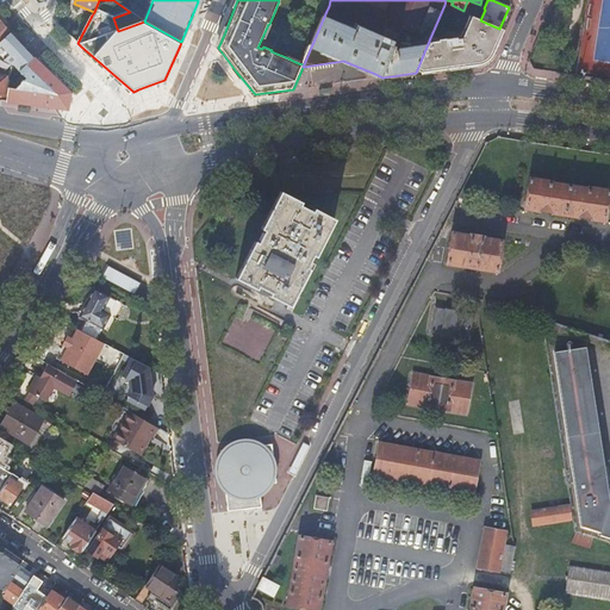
[(439,39),(429,41),(416,73),(455,67),(479,64),(480,63),(483,62),(485,62),(487,60),(489,58),(490,57),(490,56),(491,55),(502,30),(499,29),(480,20),(474,18),(470,16),(461,37),(459,37),(455,35),(441,36),(439,39)]
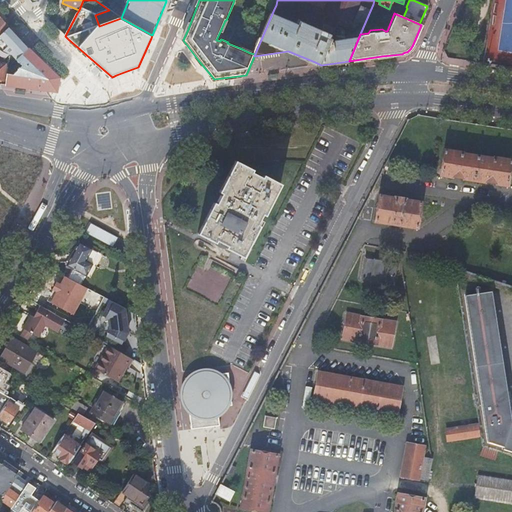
[(0,34),(8,27),(7,26),(0,18),(0,34)]
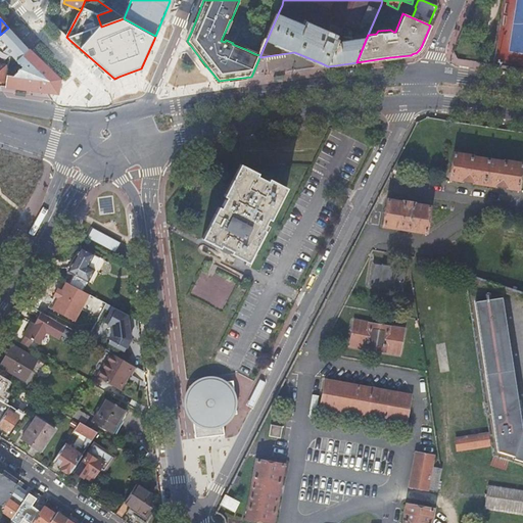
[(19,39),(8,28),(0,35),(0,43),(16,61),(29,49),(19,39)]
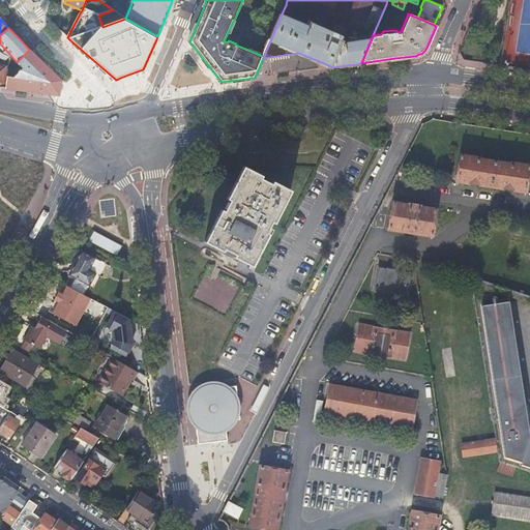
[(8,69),(5,88),(38,92),(59,94),(61,81),(29,50),(17,62),(23,68),(22,69),(21,69),(20,70),(19,71),(17,70),(16,72),(17,75),(13,77),(10,77),(11,66),(8,69)]
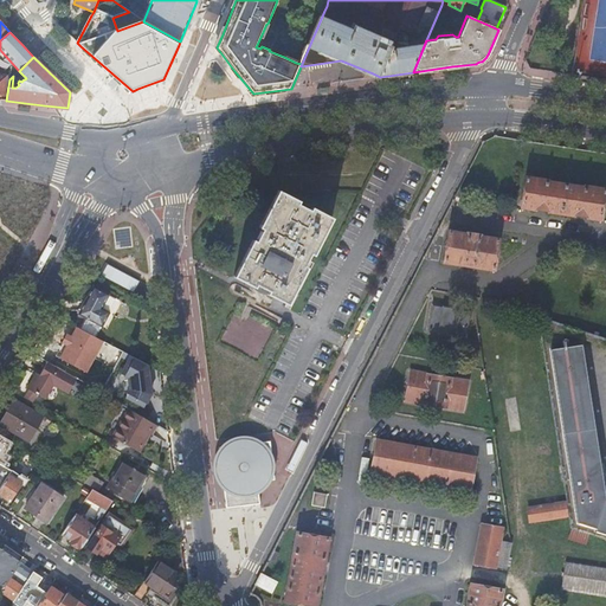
[(548,181),(527,178),(522,208),(535,211),(536,210),(549,211),(549,213),(574,217),(574,214),(587,217),(587,218),(600,220),(600,218),(605,189),(584,187),(584,188),(547,184),(548,181)]
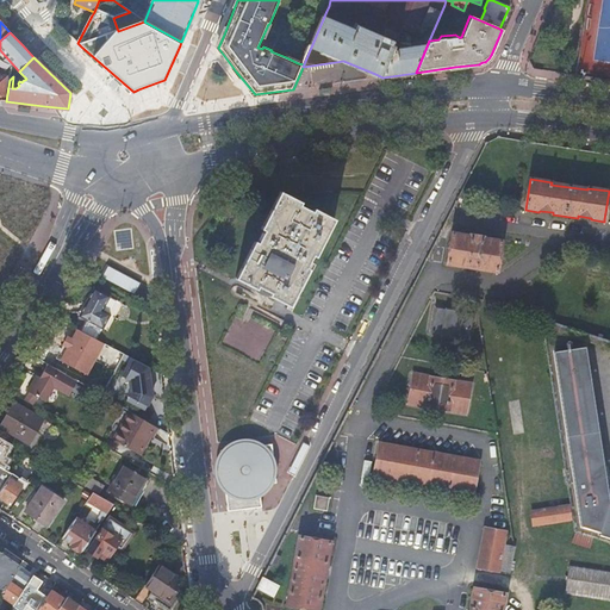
[(282,191),(263,228),(266,230),(260,243),(256,241),(237,278),(257,288),(259,285),(265,288),(272,293),(271,296),(291,306),(310,269),(307,268),(313,255),(317,256),(336,219),(316,209),(315,212),(302,205),(303,201),(282,191)]
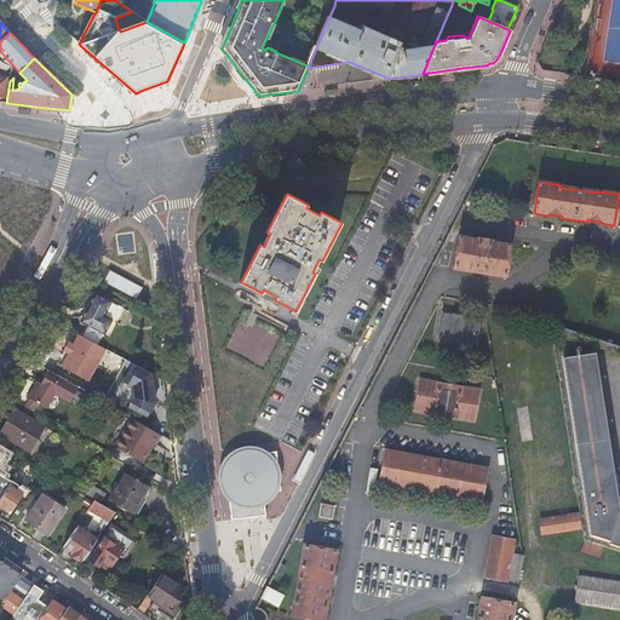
[(477,240),(459,237),(454,268),(505,276),(510,246),(491,242),(491,241),(477,239),(477,240)]
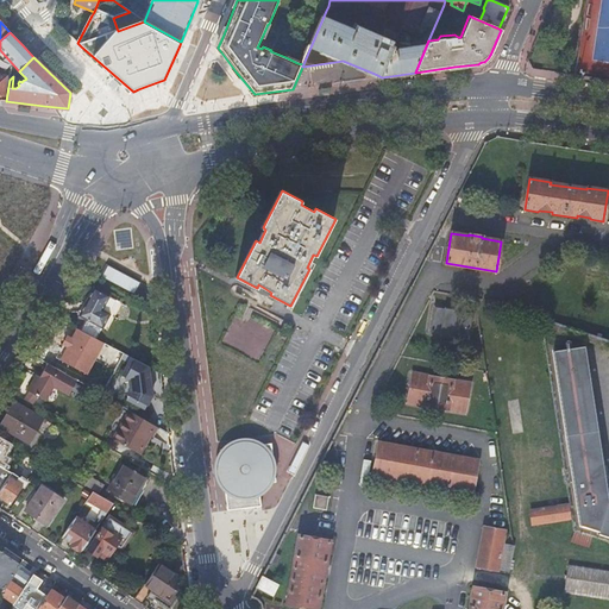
[(108,265),(102,275),(135,293),(137,288),(139,283),(108,265)]
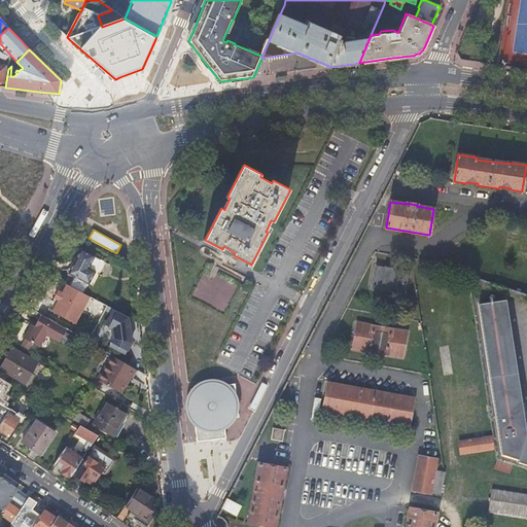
[(90,284),(96,273),(89,269),(96,256),(82,249),(70,274),(90,284)]
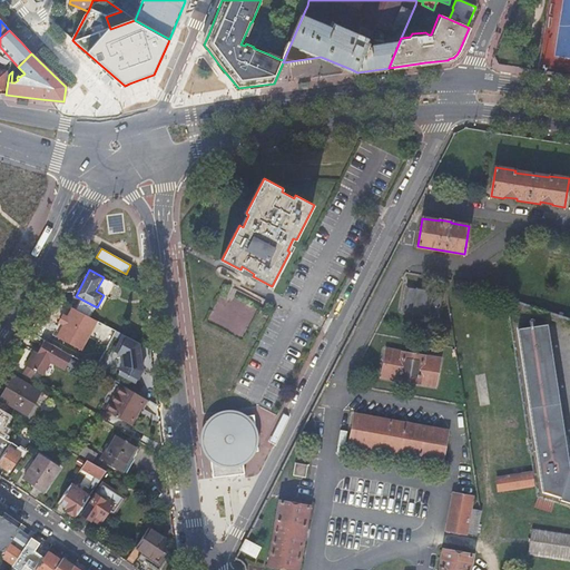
[(416,290),(408,288),(403,311),(412,313),(412,314),(428,317),(428,316),(438,318),(442,295),(432,293),(433,292),(416,290)]
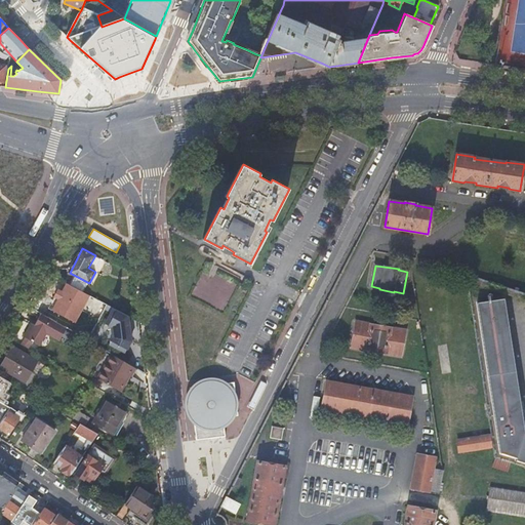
[(91,295),(69,283),(64,291),(59,298),(56,306),(53,311),(76,322),(83,310),(91,295)]
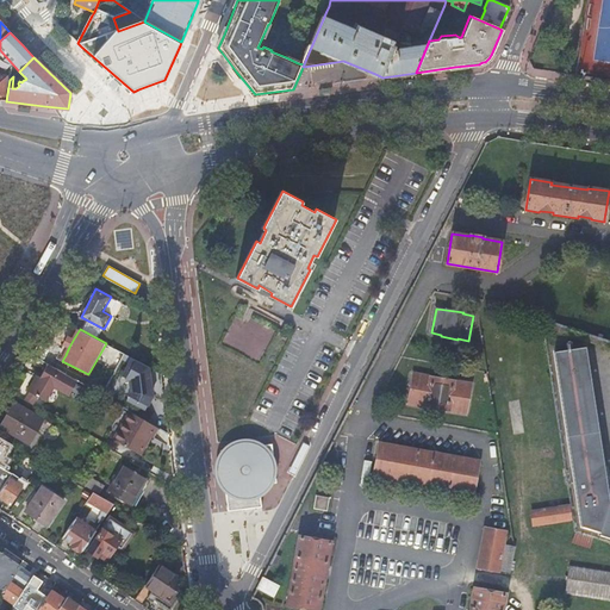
[(583,531),(609,540),(609,503),(604,502),(580,346),(549,349),(577,529),(583,531)]
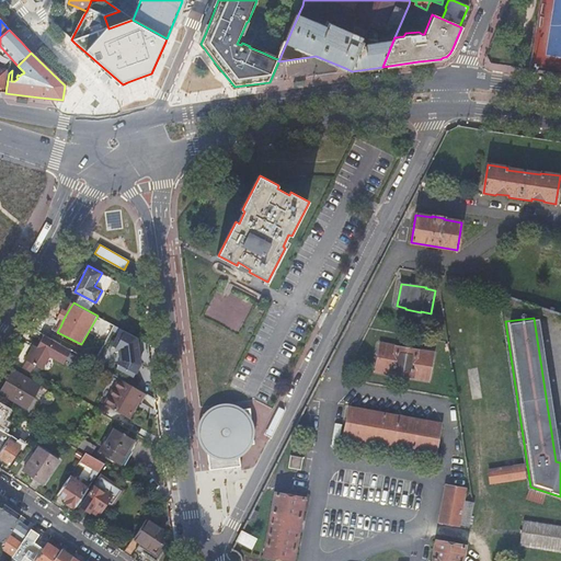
[(123,329),(115,325),(113,330),(119,334),(123,329)]
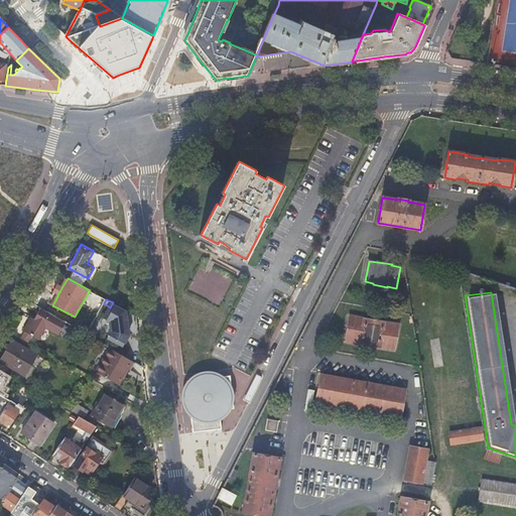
[(127,310),(113,302),(110,307),(105,318),(111,321),(112,332),(109,338),(124,346),(130,335),(128,319),(123,316),(127,310)]
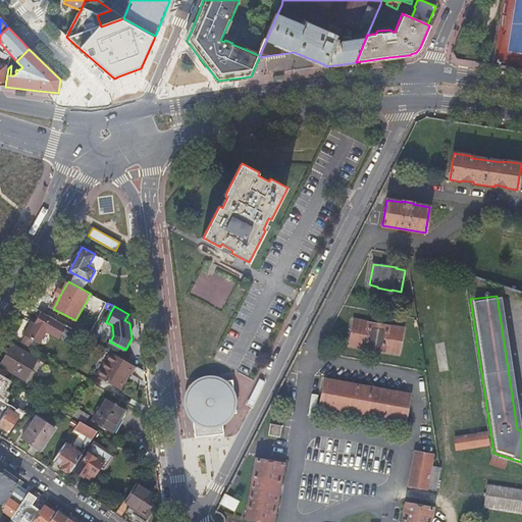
[(25,335),(33,340),(39,343),(47,330),(60,337),(67,326),(42,311),(35,322),(34,325),(31,323),(24,334),(25,335)]
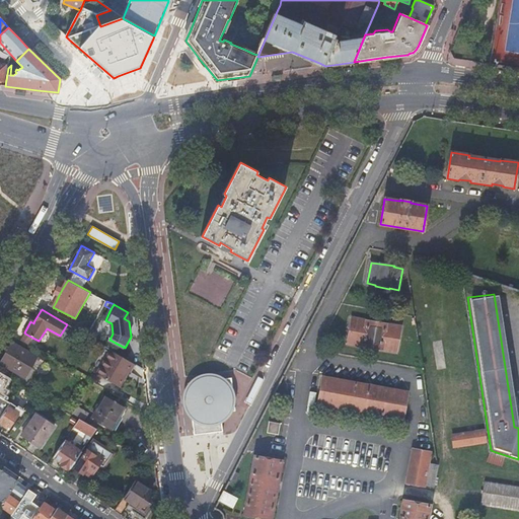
[(400,326),(352,317),(347,342),(396,351),(400,326)]
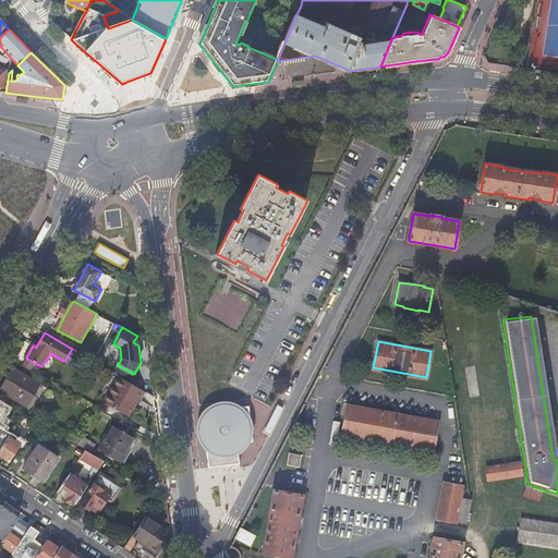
[(87,358),(94,362),(97,355),(91,351),(87,358)]
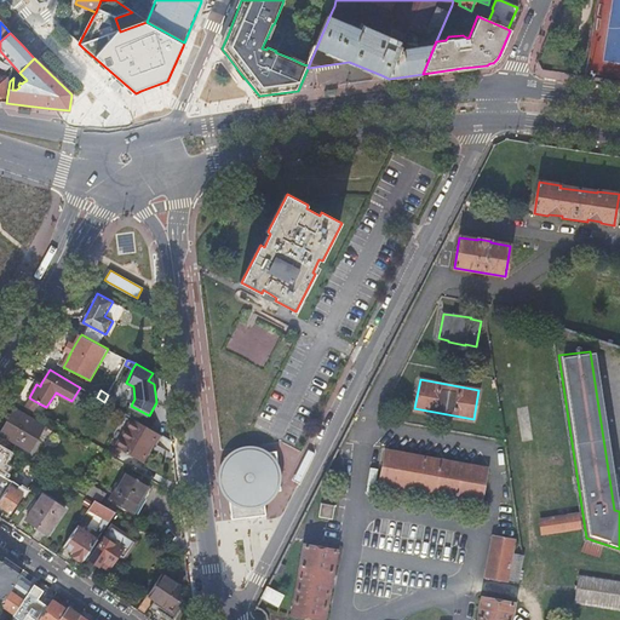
[(26,407),(34,411),(39,403),(30,399),(26,407)]
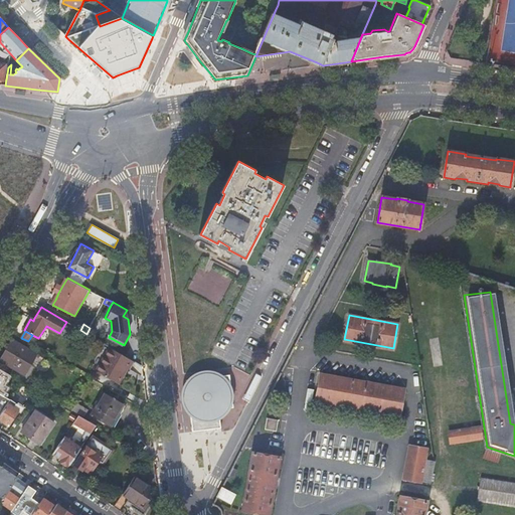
[(31,364),(37,354),(13,340),(1,360),(13,367),(25,374),(31,364)]
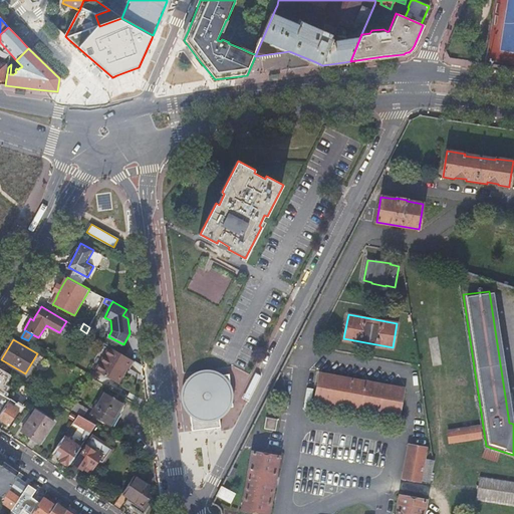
[(127,368),(133,359),(111,347),(97,371),(117,383),(123,373),(122,372),(123,369),(125,366),(127,368)]
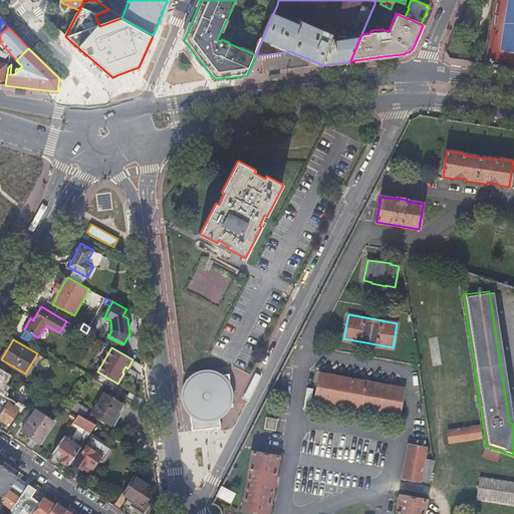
[(41,355),(37,353),(31,363),(35,365),(41,355)]
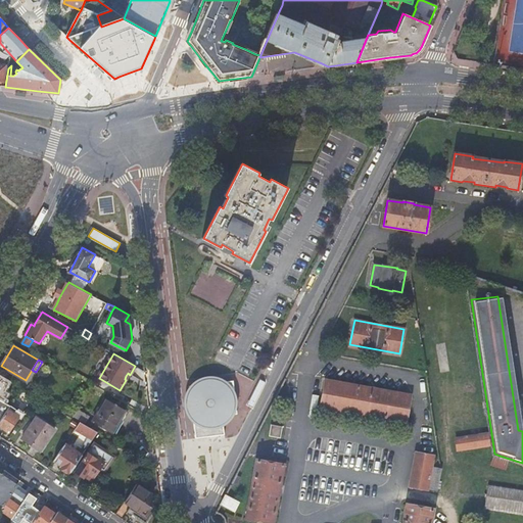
[(193,380),(190,385),(188,387),(187,388),(186,391),(185,395),(185,405),(188,413),(190,415),(191,421),(192,432),(196,432),(208,431),(222,429),(221,424),(225,422),(231,417),(236,410),(237,401),(236,392),(233,384),(226,378),(219,375),(209,374),(201,376),(193,380)]
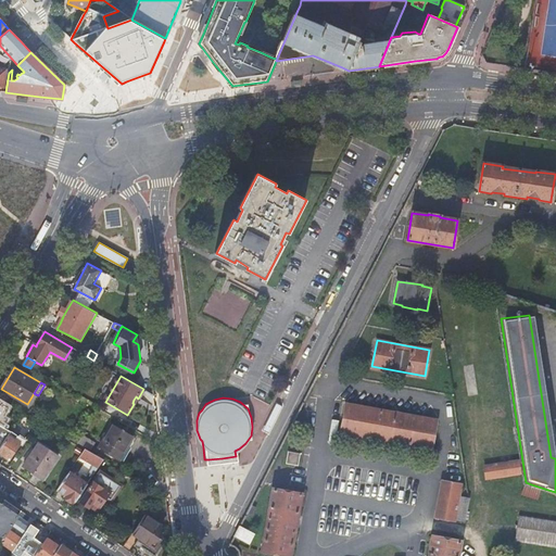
[(0,424),(5,427),(11,418),(5,416),(12,405),(0,399),(0,424)]
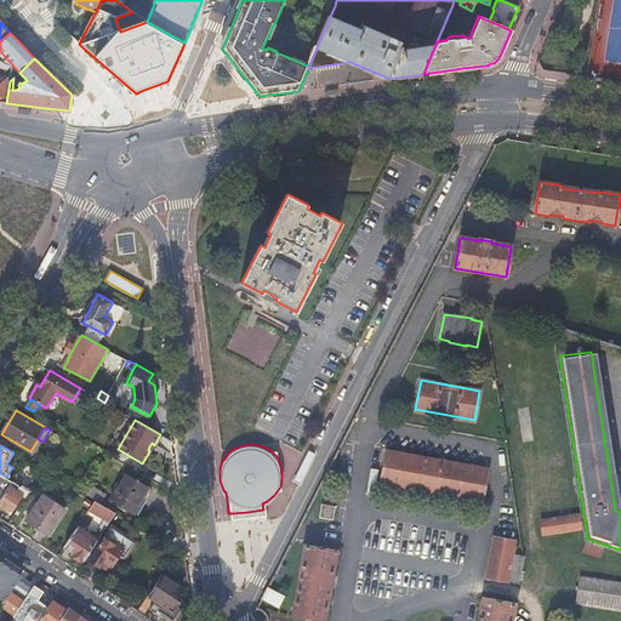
[(486,469),(387,451),(381,483),(482,501),(486,469)]
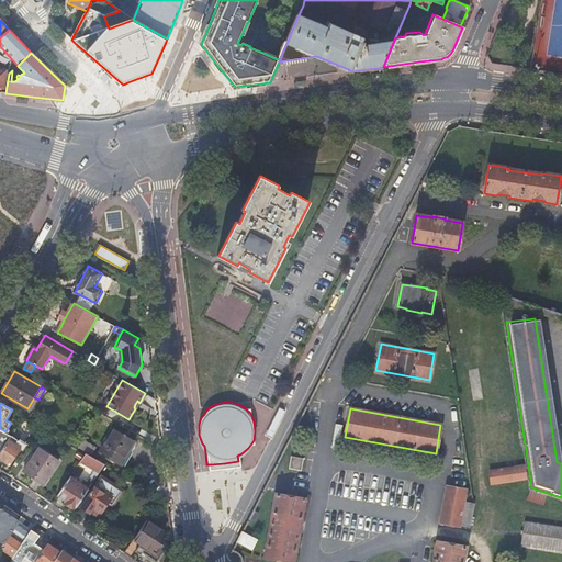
[(0,453),(10,440),(12,436),(6,431),(0,428),(0,453)]
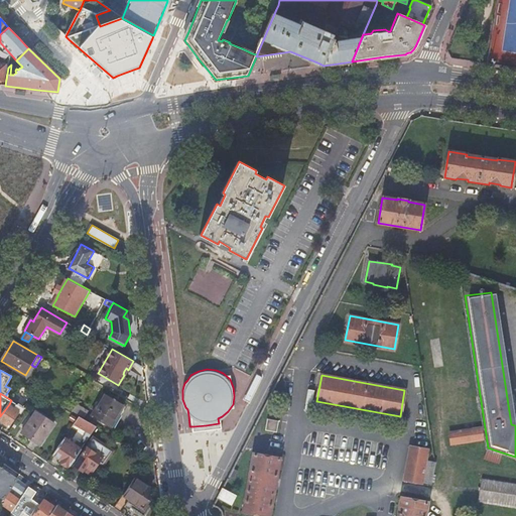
[(104,393),(92,414),(101,420),(111,426),(124,405),(104,393)]
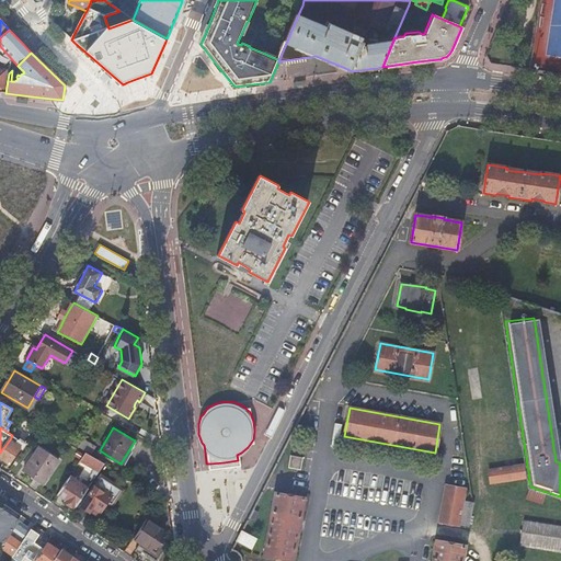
[(12,435),(10,439),(0,453),(0,457),(6,461),(8,462),(10,460),(12,462),(22,448),(24,449),(29,443),(21,438),(20,439),(12,435)]
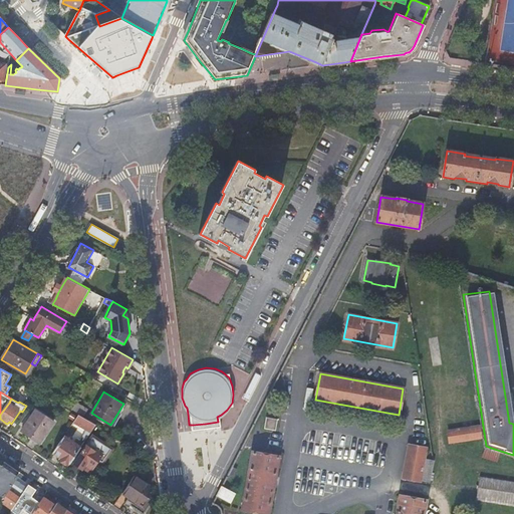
[(73,409),(85,416),(89,409),(77,402),(73,409)]
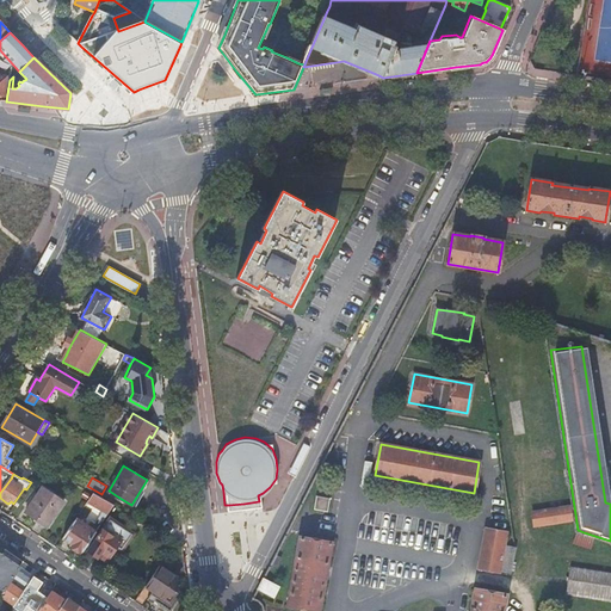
[(26,512),(48,526),(65,503),(43,488),(35,500),(26,512)]
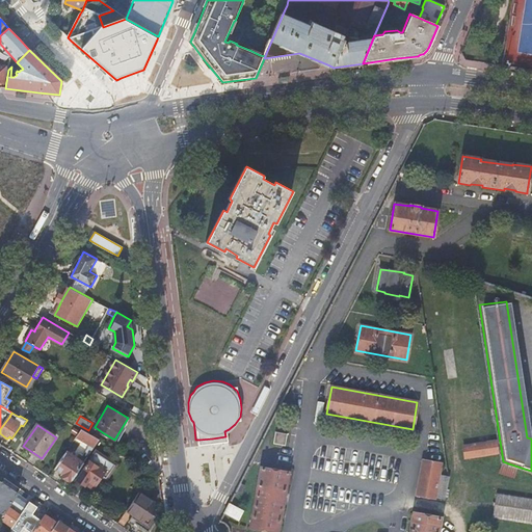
[(101,440),(82,429),(77,436),(84,442),(83,444),(85,445),(87,443),(95,448),(101,440)]
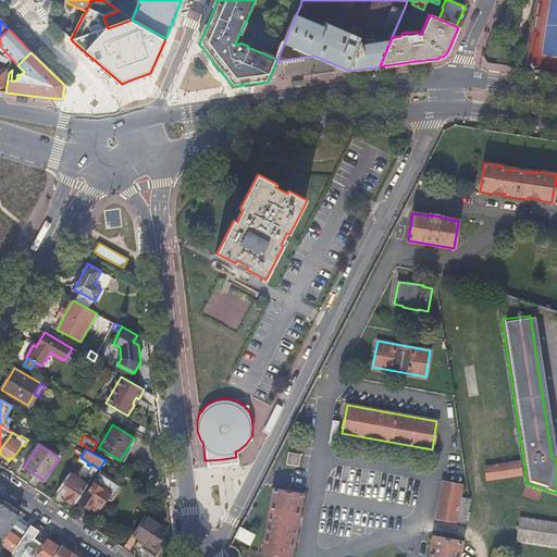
[(301,454),(288,453),(286,463),(299,466),(301,454)]
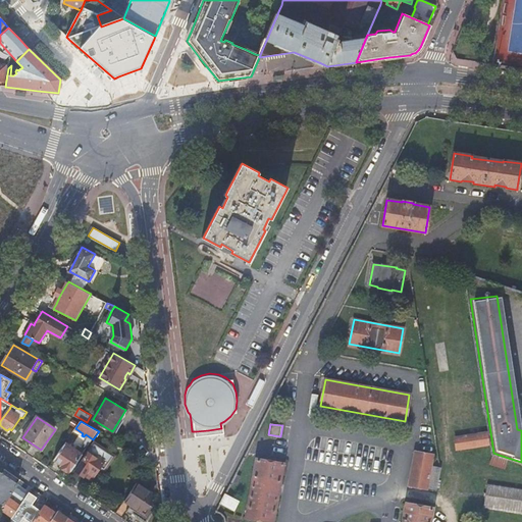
[(456,450),(489,445),(487,433),(454,438),(456,450)]
